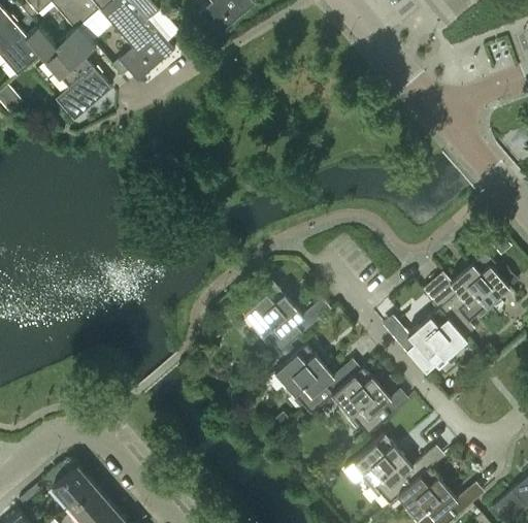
[(111,0),(25,0),(27,3),(22,7),(32,19),(38,13),(36,11),(48,0),(50,0),(75,29),(79,26),(98,9),(100,11),(112,1),(111,0)]
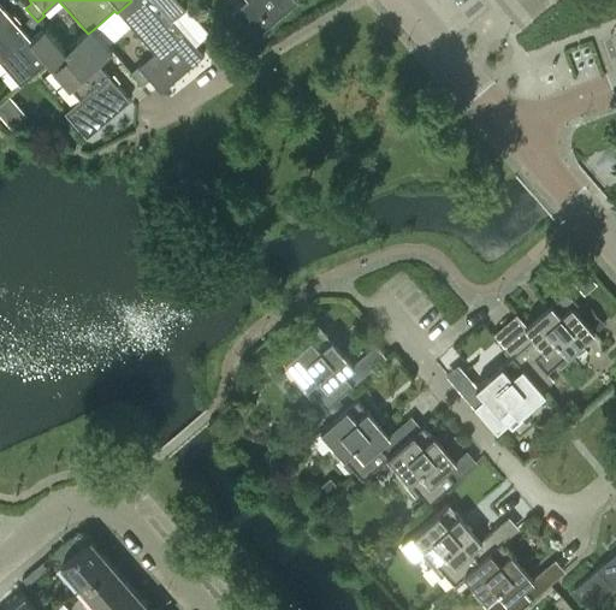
[(185,7),(178,0),(132,0),(131,1),(117,13),(157,59),(142,71),(141,70),(131,77),(142,90),(149,83),(160,96),(205,58),(172,21),(185,7)]
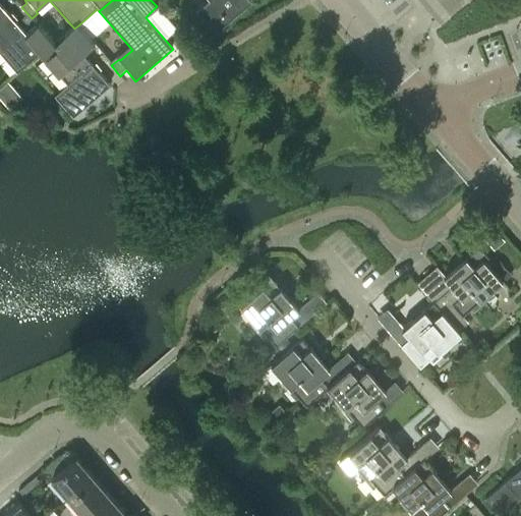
[(247,0),(208,0),(212,4),(197,16),(215,36),(251,4),(247,0)]
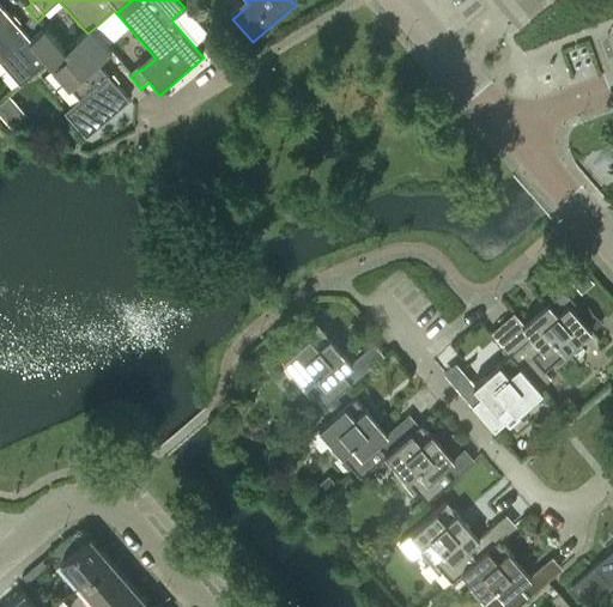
[(44,31),(30,43),(0,10),(0,64),(20,87),(47,65),(52,70),(67,58),(65,54),(44,31)]
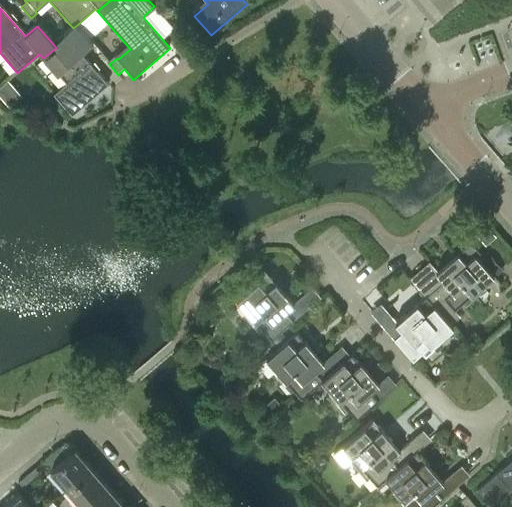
[(81,55),(93,44),(77,25),(73,28),(54,45),(56,48),(43,58),(69,87),(56,98),(72,117),(108,86),(81,55)]
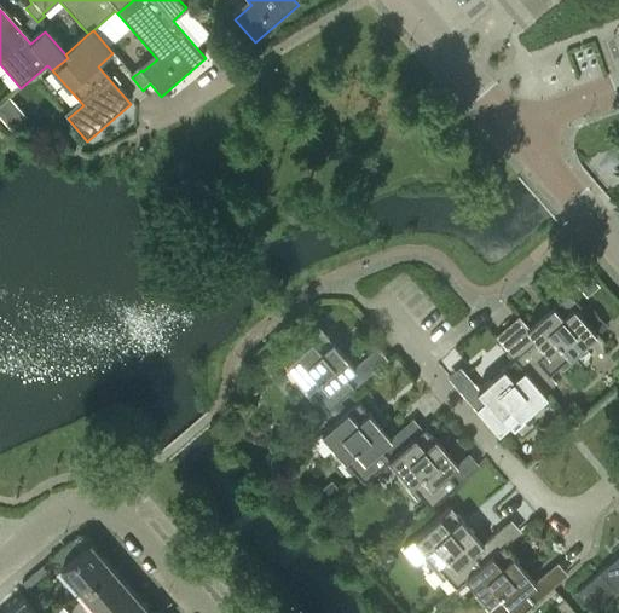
[(10,102),(0,109),(0,113),(15,131),(25,120),(10,102)]
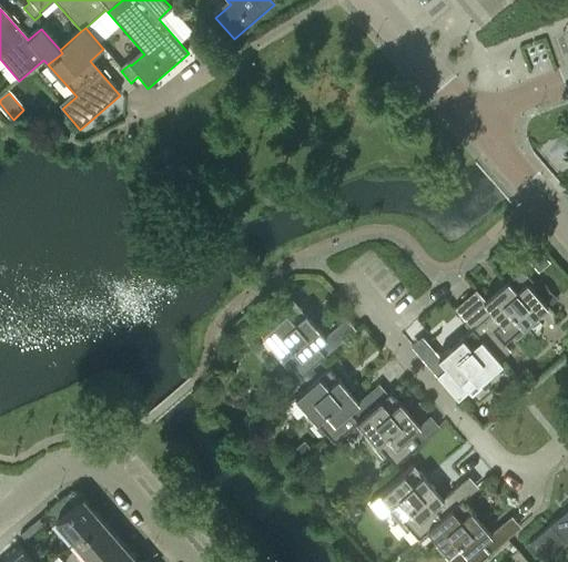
[(476,293),(455,310),(474,333),(497,360),(517,344),(516,343),(524,335),(537,349),(567,322),(567,316),(543,287),(535,294),(526,285),(530,282),(523,273),(494,296),(497,299),(488,307),(476,293)]
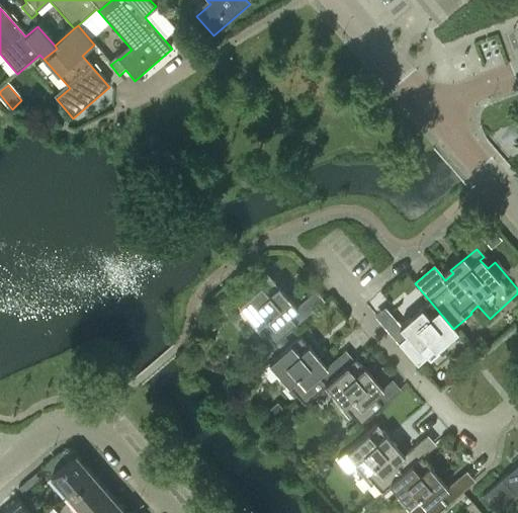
[(315,294),(295,311),(266,276),(257,283),(260,287),(239,306),(249,318),(246,320),(263,340),(266,337),(274,346),(324,305),(315,294)]
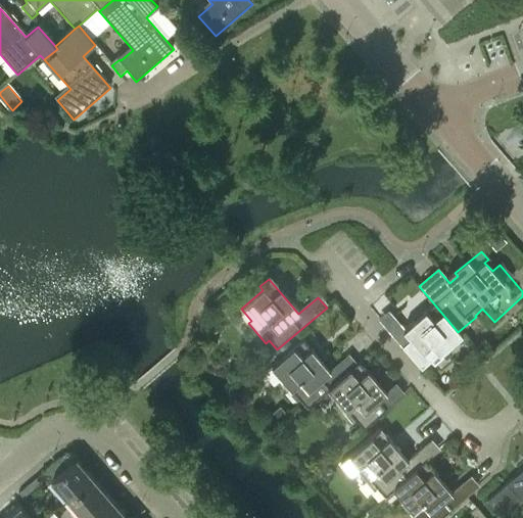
[(222,299),(220,301),(220,305),(222,309),(225,309),(229,305),(227,302),(226,299),(222,299)]
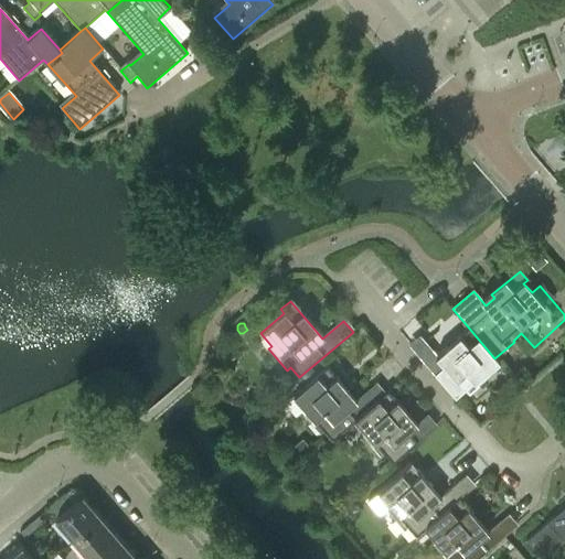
[(497,361),(494,358),(471,331),(438,358),(428,347),(417,357),(452,398),(461,390),(465,394),(486,376),(482,372),(497,361)]
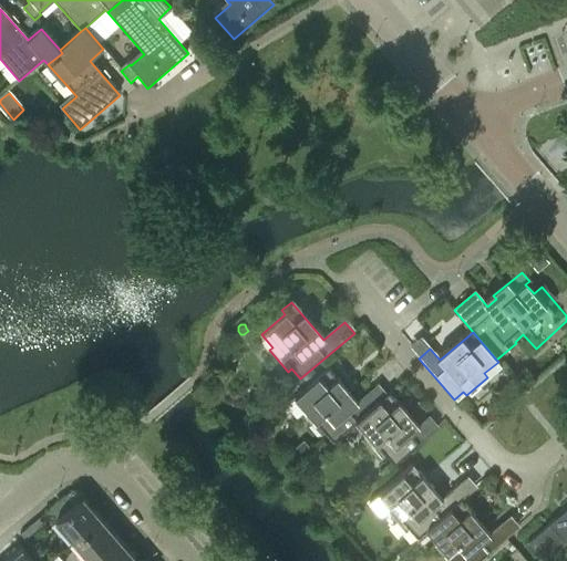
[(357,423),(366,415),(387,397),(379,387),(358,405),(328,371),(295,400),(307,413),(302,416),(321,437),(325,435),(332,444),(357,423)]
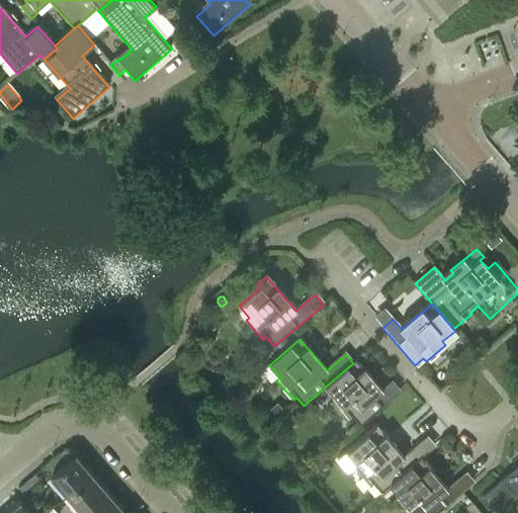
[(360,427),(391,401),(356,360),(353,363),(334,379),(326,387),(336,399),(332,402),(349,421),(352,418),(360,427)]
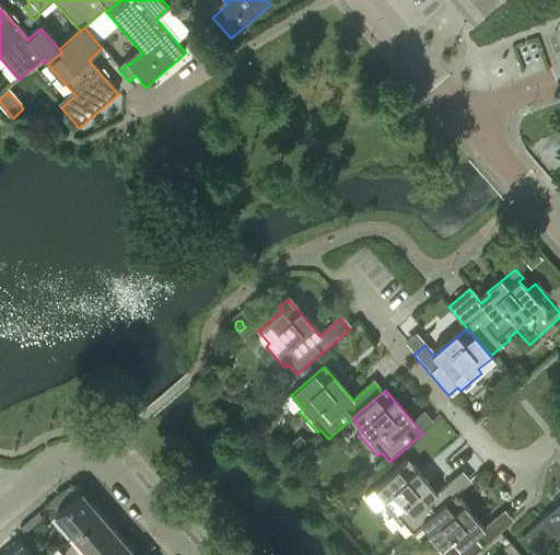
[(446,487),(436,496),(408,463),(375,492),(386,506),(383,509),(400,529),(404,525),(412,535),(422,528),(456,498),(446,487)]
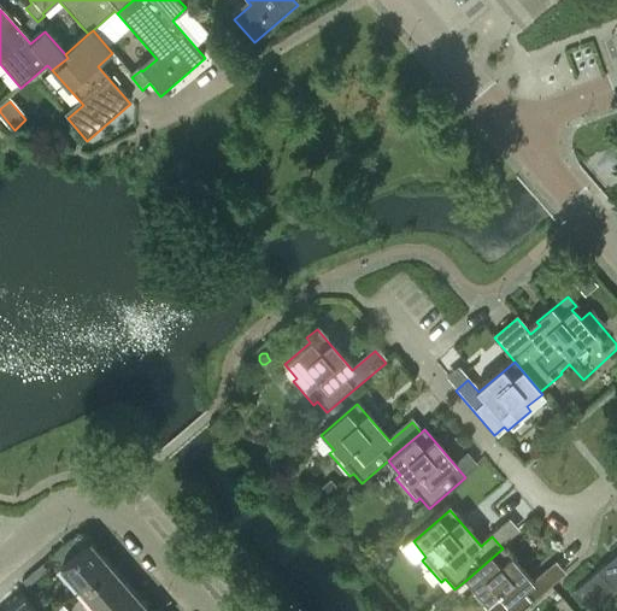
[(81,593),(110,568),(90,545),(60,570),(81,593)]
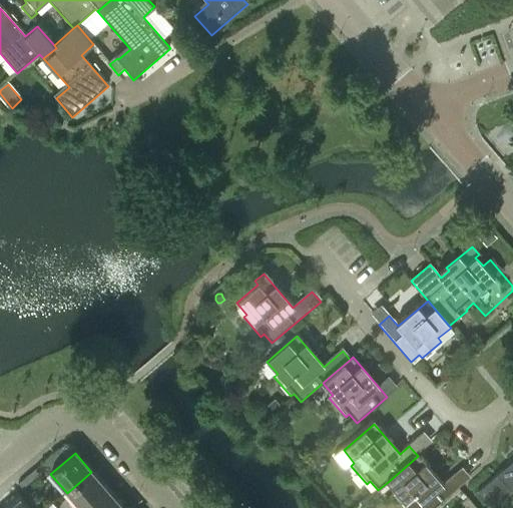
[(438,507),(452,496),(418,456),(387,483),(396,493),(394,496),(404,507),(438,507)]
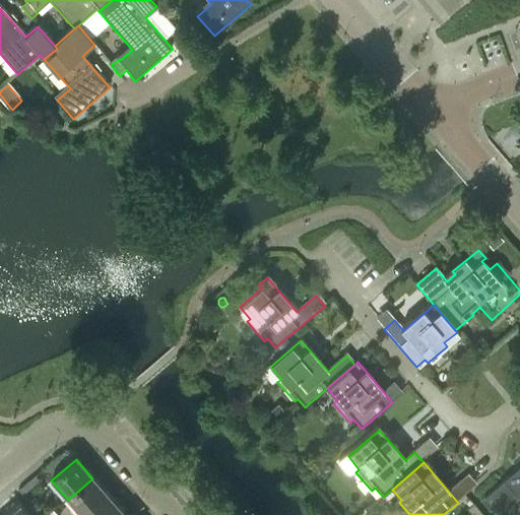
[(504,484),(483,502),(494,514),(501,514),(519,497),(519,476),(508,488),(504,484)]
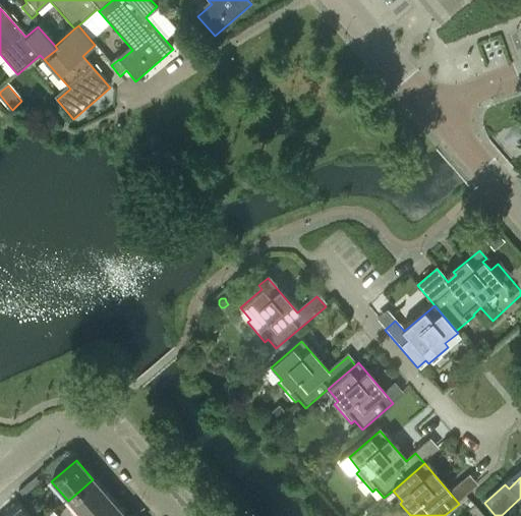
[(92,515),(110,499),(93,479),(68,501),(81,515),(92,515)]
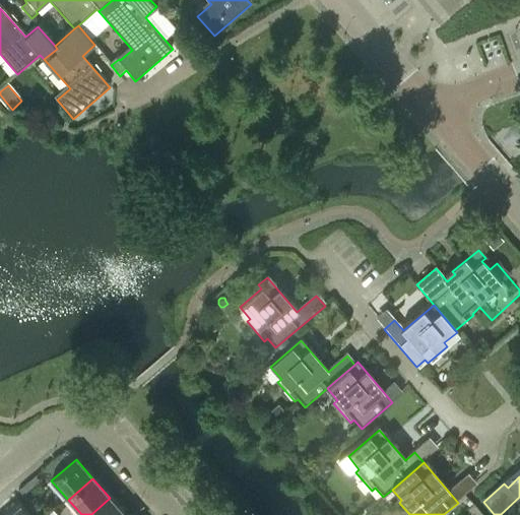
[(123,514),(110,498),(91,514),(123,514)]
